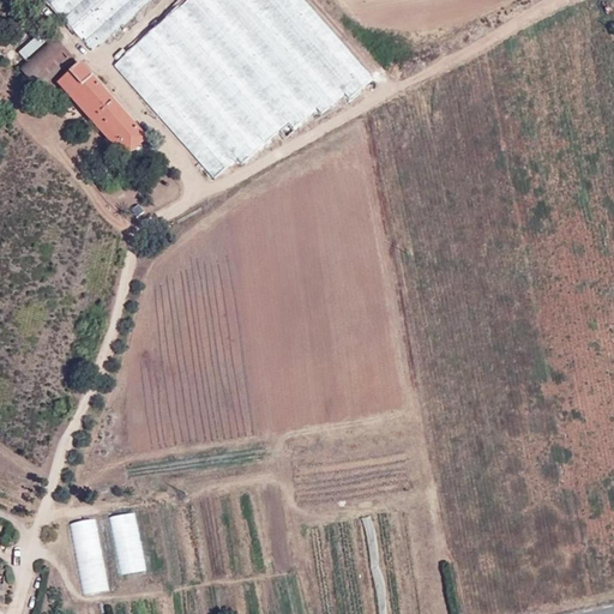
[(47,0),(91,50),(149,0),(47,0)]
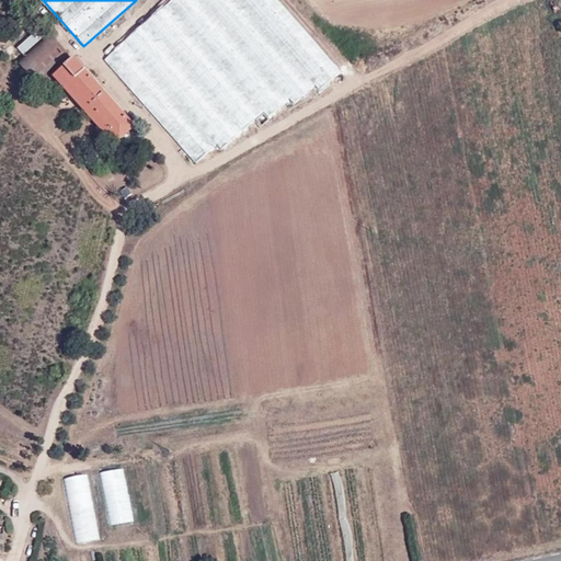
[(277,0),(172,0),(104,60),(196,162),(217,144),(221,149),(263,112),(268,116),(289,98),(294,103),(315,84),(320,90),(341,71),(277,0)]
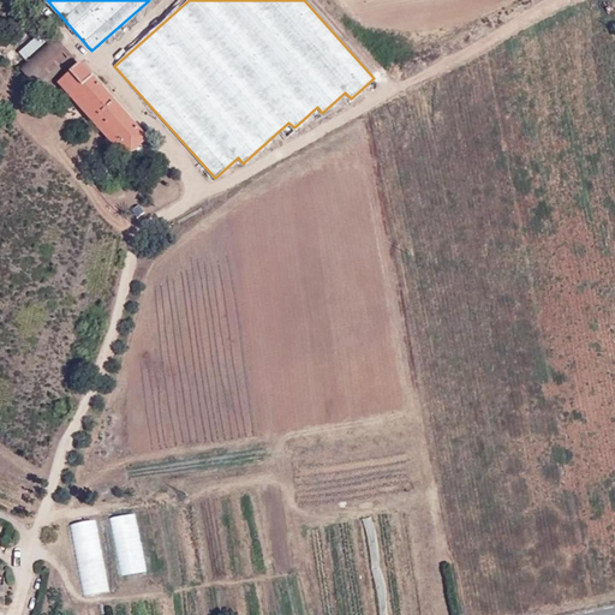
[(19,66),(40,91),(75,60),(53,35),(19,66)]
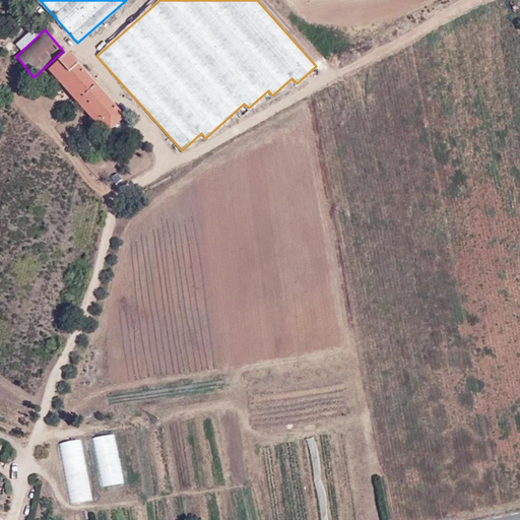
[(68,53),(53,66),(109,128),(110,130),(121,120),(122,114),(68,53)]
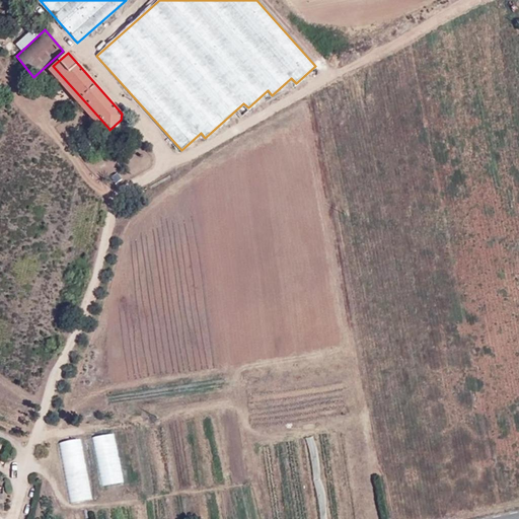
[(108,128),(53,66),(49,69),(104,131),(108,128)]
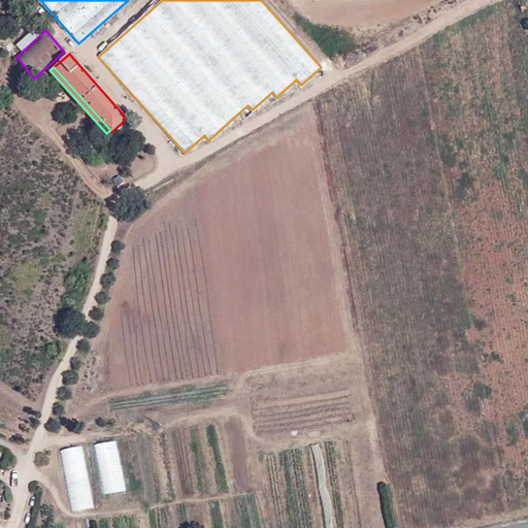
[(253,111),(248,105),(240,112),(246,118),(253,111)]
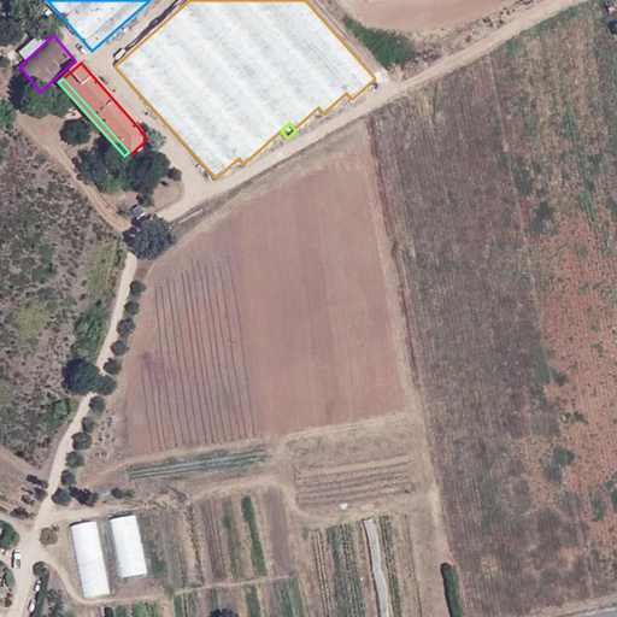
[(139,516),(111,522),(122,580),(150,575),(139,516)]
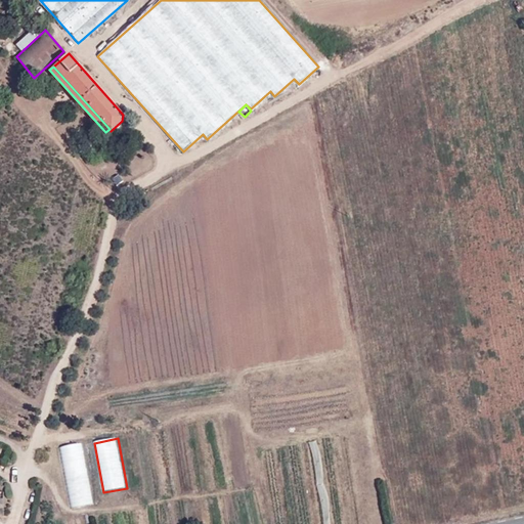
[(73,510),(95,505),(84,444),(60,448),(73,510)]
